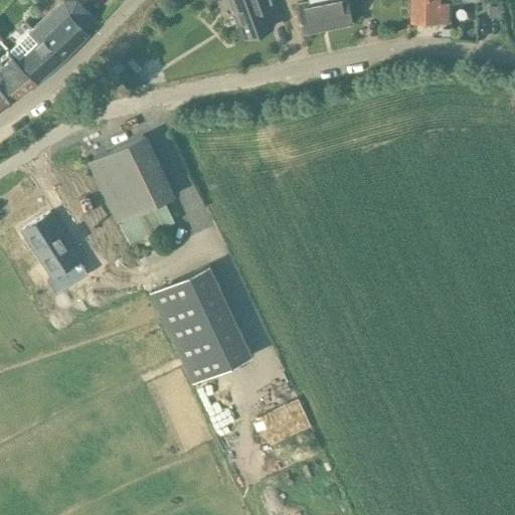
[(89,33),(87,31),(99,20),(79,0),(61,0),(10,48),(20,59),(39,80),(89,33)]
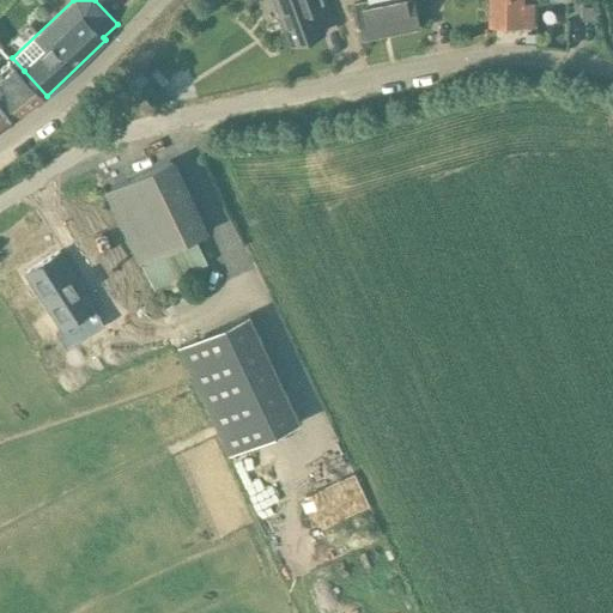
[(275,0),(292,44),(323,34),(311,0),(275,0)]
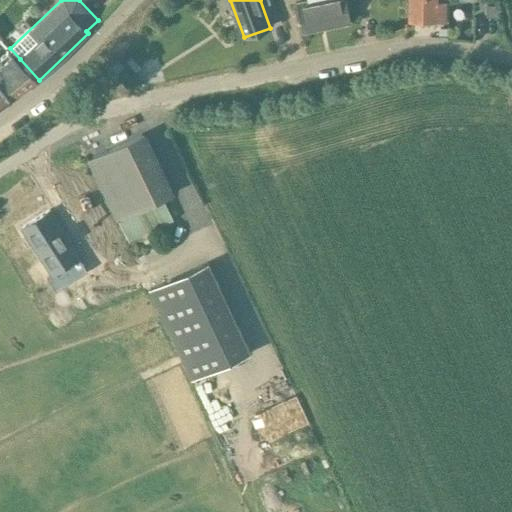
[(307,0),(308,2),(296,4),(302,34),(351,24),(345,0),(307,0)]
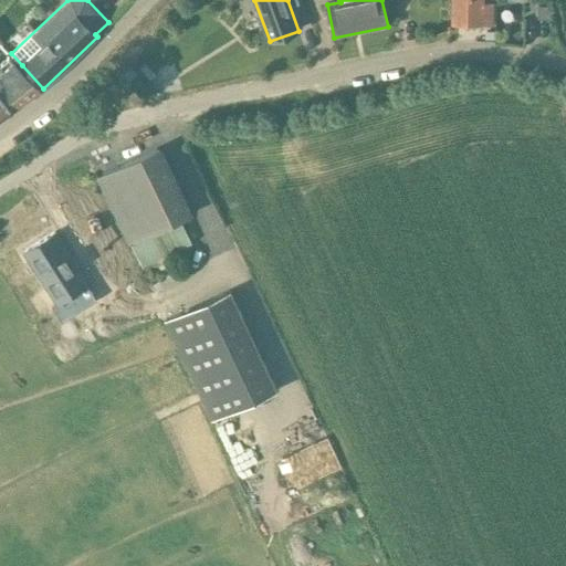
[(492,24),(492,6),(482,6),(482,0),(453,0),(454,23),(492,24)]
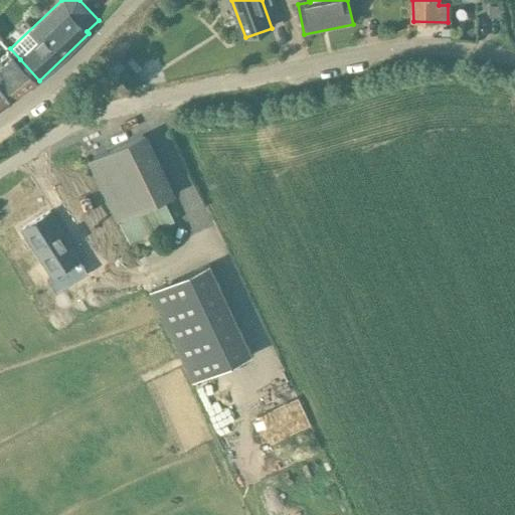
[(21,63),(19,64),(8,51),(0,58),(2,75),(3,75),(8,92),(10,92),(12,90),(19,97),(37,81),(21,63)]
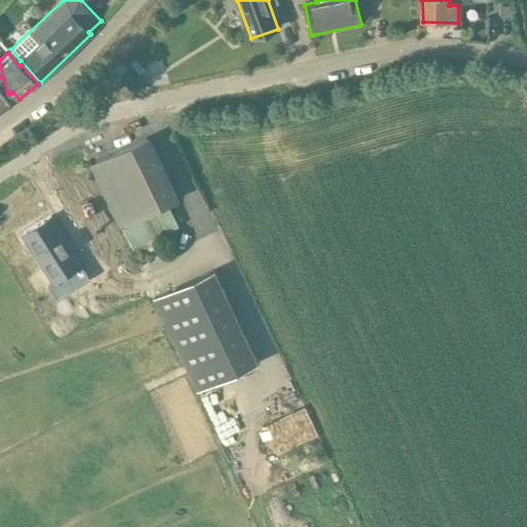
[(0,112),(9,106),(10,106),(0,92),(0,112)]
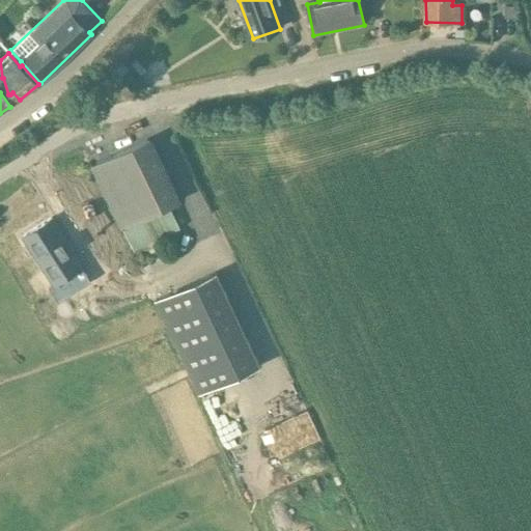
[(182,200),(151,137),(90,167),(120,229),(121,228),(134,251),(179,228),(168,206),(182,200)]
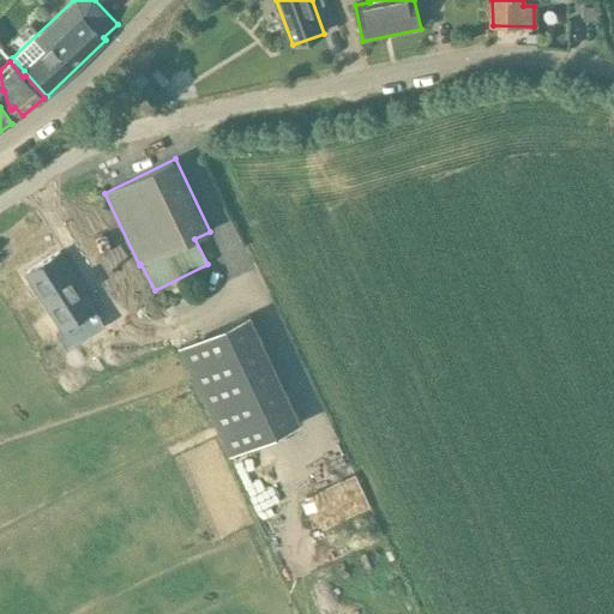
[(59,252),(26,274),(61,329),(56,332),(67,348),(104,325),(94,309),(95,308),(59,252)]
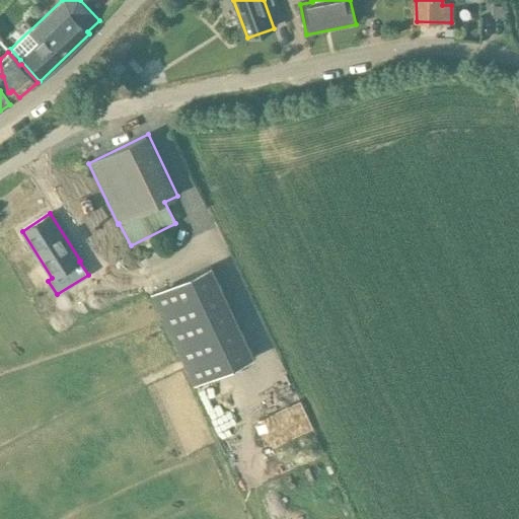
[(150,294),(193,386),(253,358),(211,267),(150,294)]
